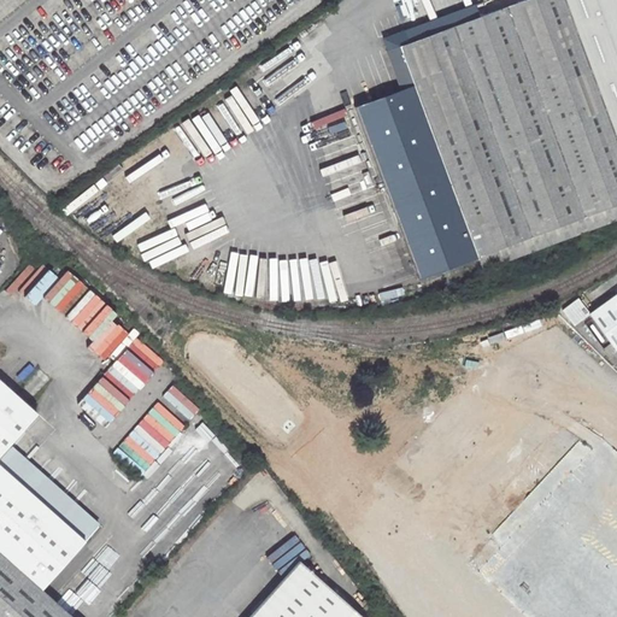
[(616,0),(486,0),(405,30),(409,42),(387,51),(399,81),(411,76),(413,86),(479,256),(483,269),(616,218),(616,0)]
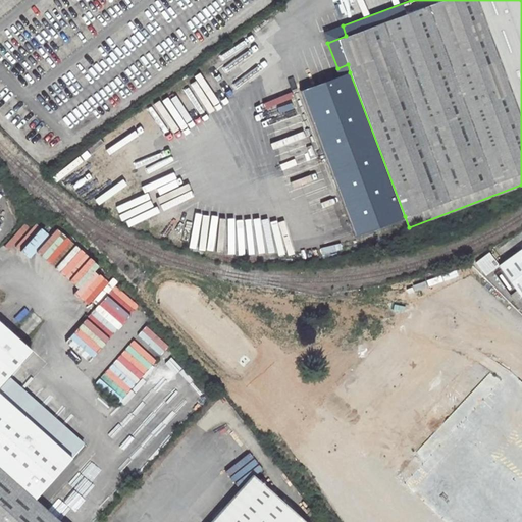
[(350,72),(302,90),(356,235),(405,216),(350,72)]
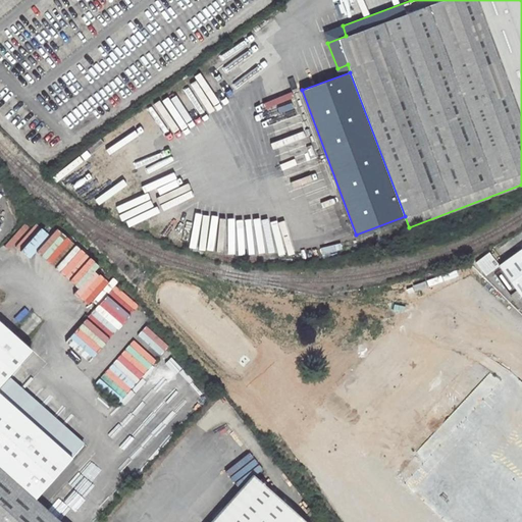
[(521,247),(499,264),(521,296),(521,247)]
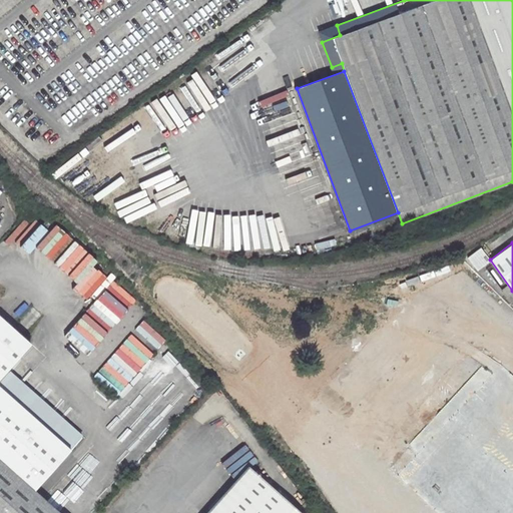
[(477,269),(490,259),(481,246),(468,257),(477,269)]
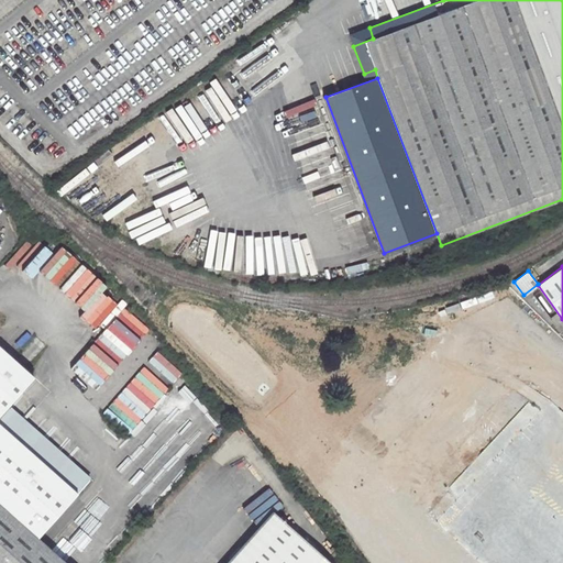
[(0,346),(0,562),(65,562),(39,539),(78,494),(0,424),(0,414),(8,406),(33,376),(0,346)]
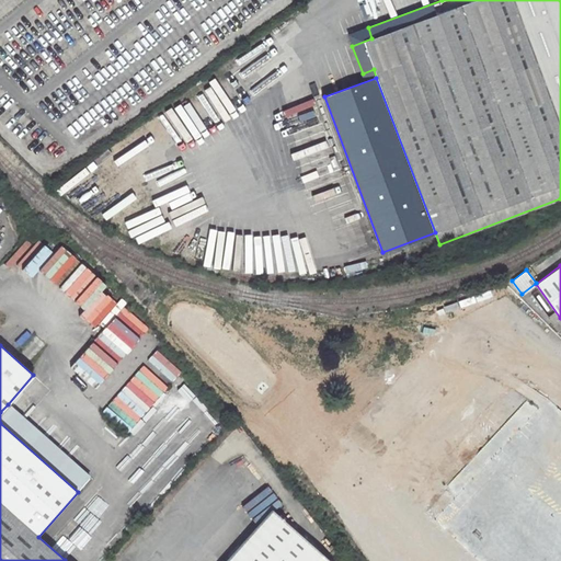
[(481,560),(560,560),(560,407),(540,388),(426,510),(481,560)]
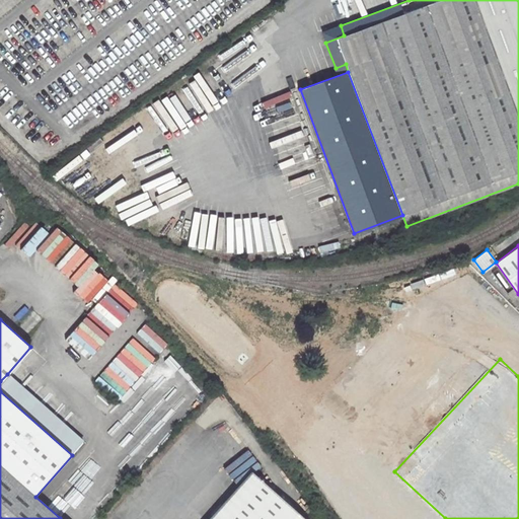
[(7,374),(0,381),(0,391),(72,455),(83,442),(7,374)]
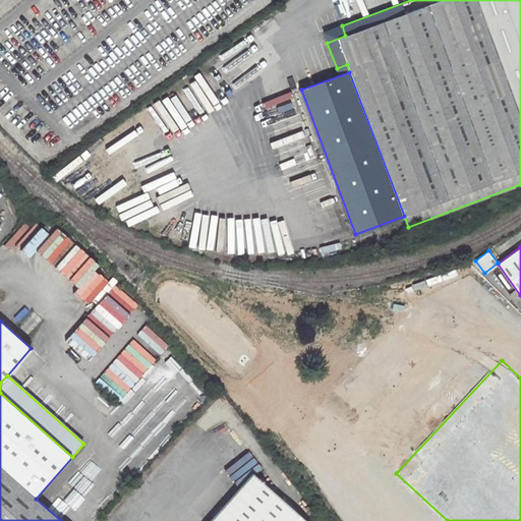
[(251,473),(209,520),(222,520),(258,480),(251,473)]
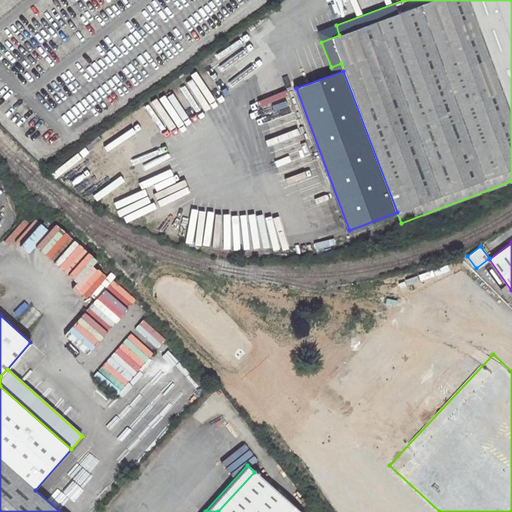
[(298,511),(254,472),(218,511),(298,511)]
